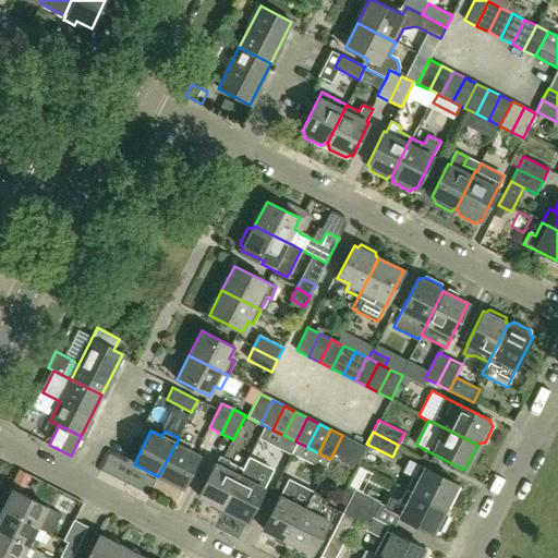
[(342,465),(354,441),(342,435),(330,459),(342,465)]
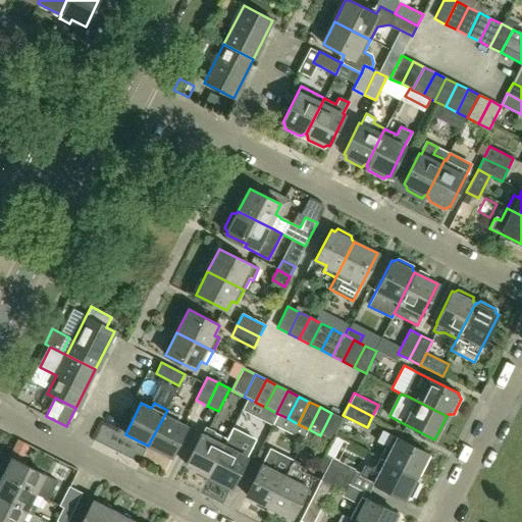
[(171,457),(187,426),(177,421),(179,416),(167,410),(148,446),(171,457)]
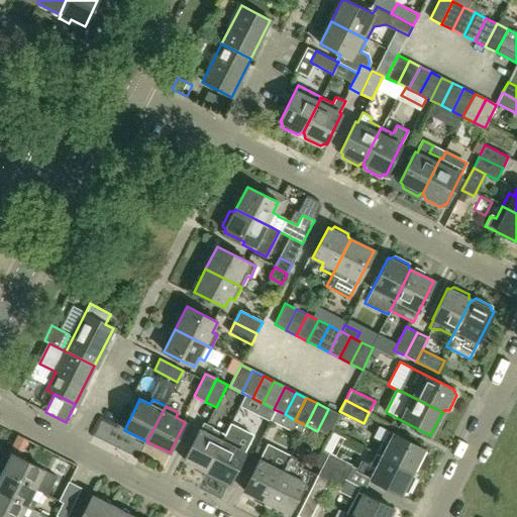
[(339,415),(328,409),(317,431),(328,436),(339,415)]
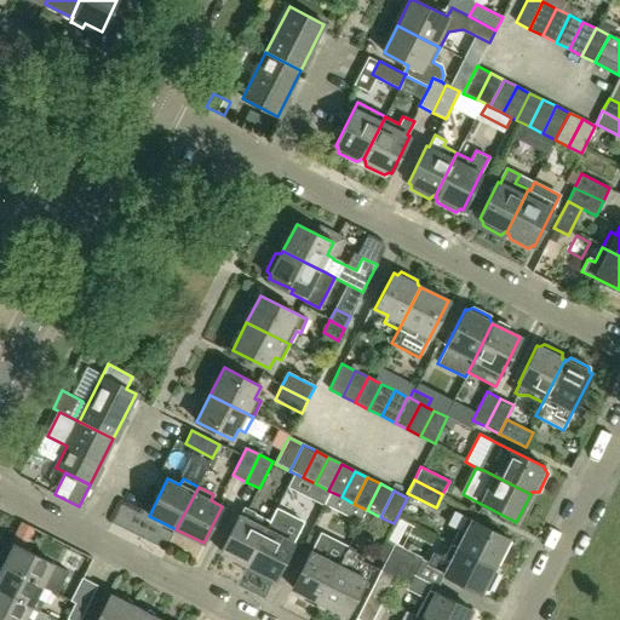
[(270,523),(248,566),(275,580),(294,544),(305,522),(277,507),(270,523)]
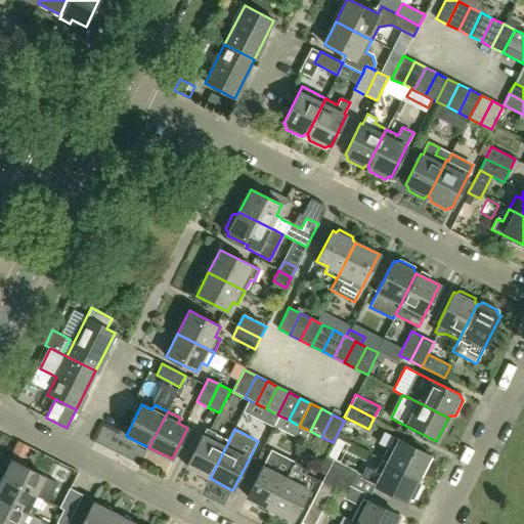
[(429,455),(398,440),(385,433),(380,443),(388,447),(381,461),(418,479),(429,455)]
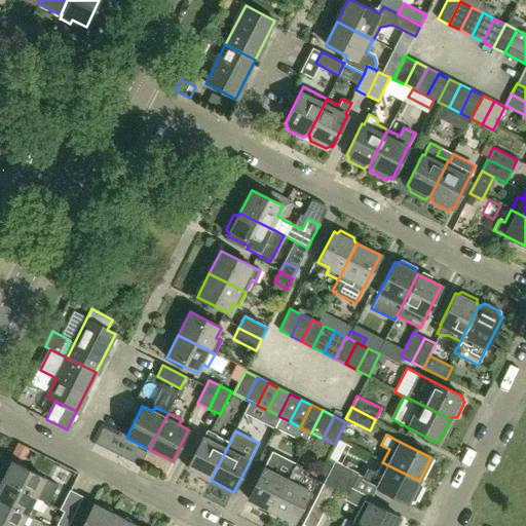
[(202,437),(187,468),(211,480),(229,444),(216,437),(213,442),(202,437)]
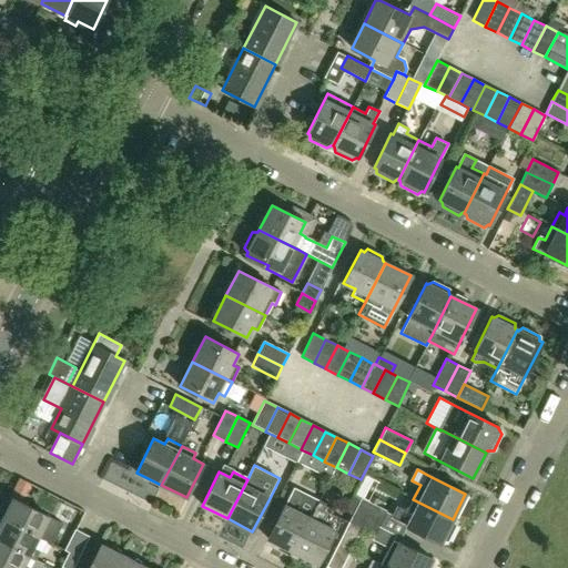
[(284,505),(267,538),(293,550),(313,511),(318,500),(306,495),(293,488),(284,505)]
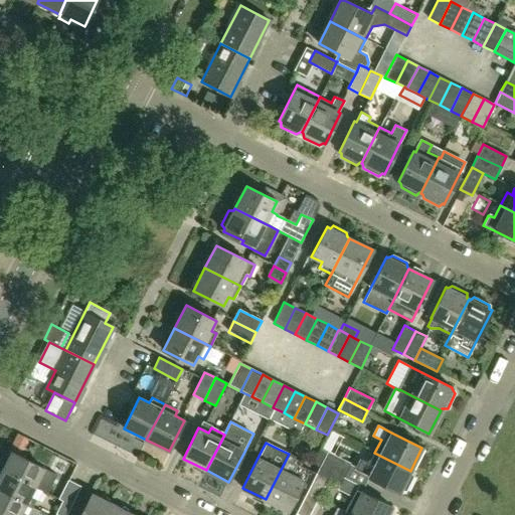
[(56,475),(44,469),(8,451),(6,456),(2,457),(0,462),(0,469),(35,487),(46,493),(56,475)]
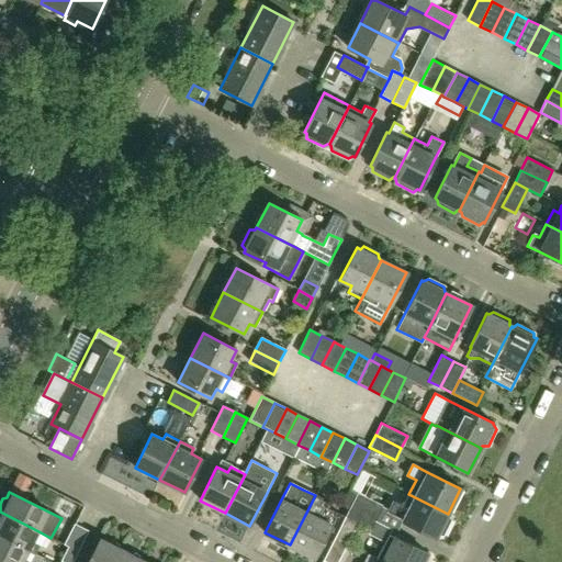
[(351,505),(377,518),(382,506),(357,493),(351,505)]
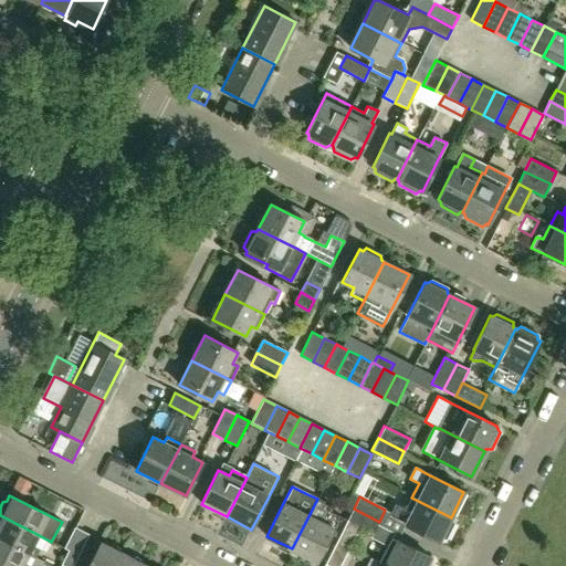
[(450,519),(451,517),(411,498),(405,511),(396,506),(390,517),(438,542),(440,540),(446,540),(454,523),(450,519)]
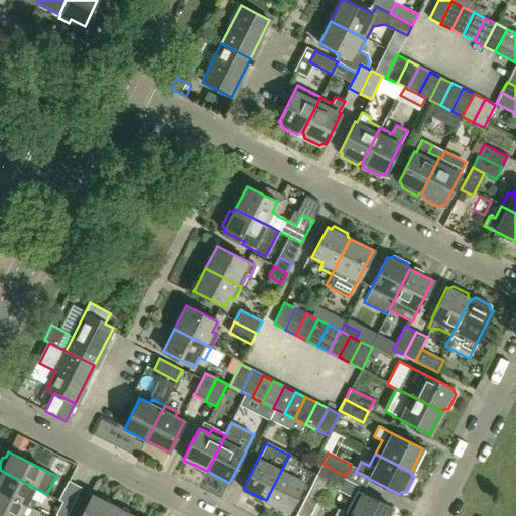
[(284,465),(266,500),(288,512),(301,487),(306,490),(309,485),(314,474),(299,467),(302,462),(289,455),(284,465)]
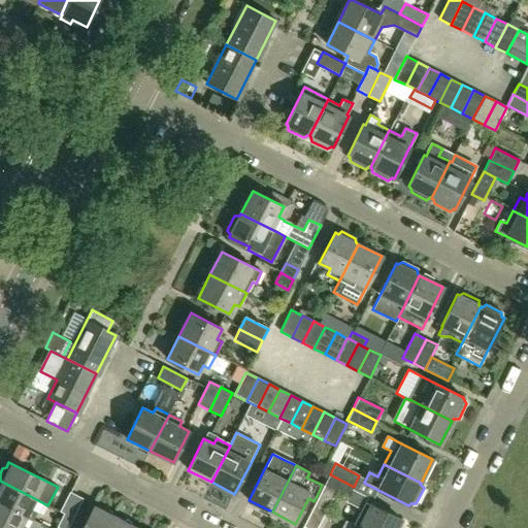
[(324,486),(335,492),(348,498),(354,487),(330,474),(324,486)]
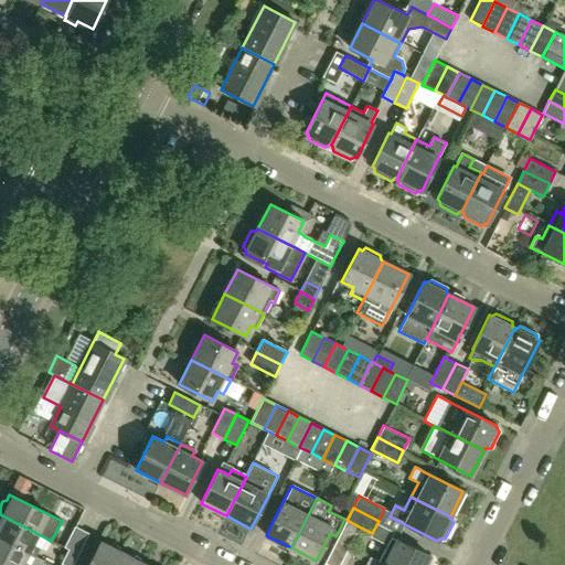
[(32,546),(39,534),(0,514),(0,539),(29,554),(36,557),(40,550),(32,546)]
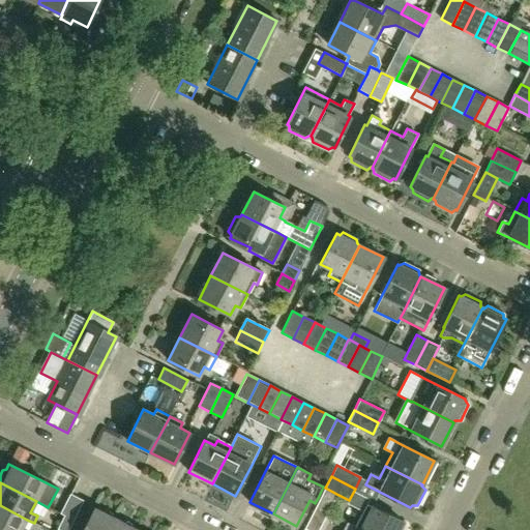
[(325,517),(336,494),(325,488),(314,510),(325,517)]
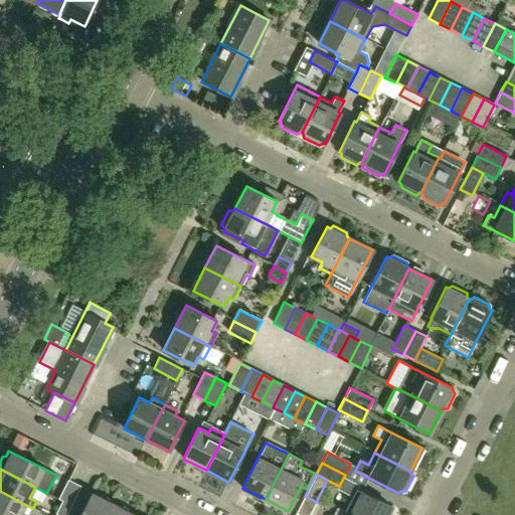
[(62,501),(71,505),(80,487),(68,481),(59,499),(62,501)]
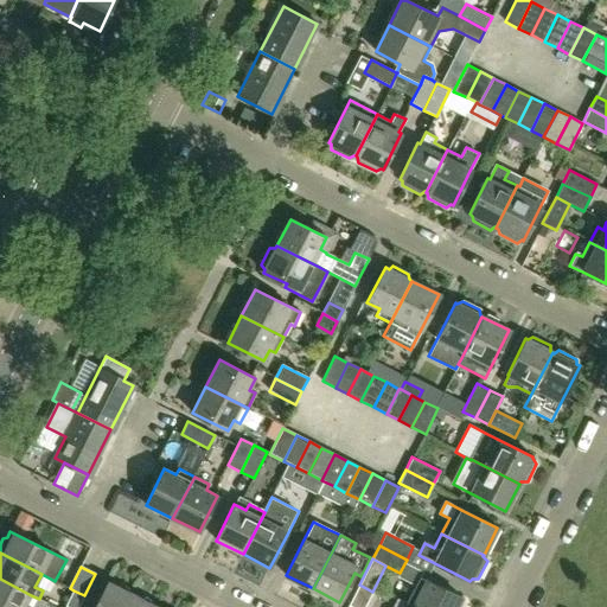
[(27,606),(25,606),(31,595),(0,579),(0,605),(4,606),(27,606)]
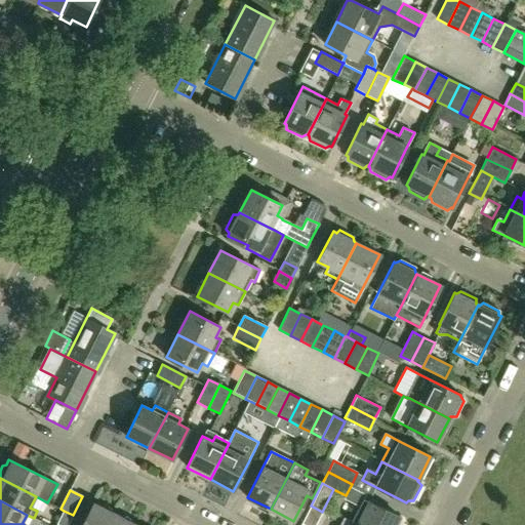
[(399,518),(399,517),(368,501),(363,512),(358,509),(352,522),(357,524),(401,524),(402,523),(399,518)]
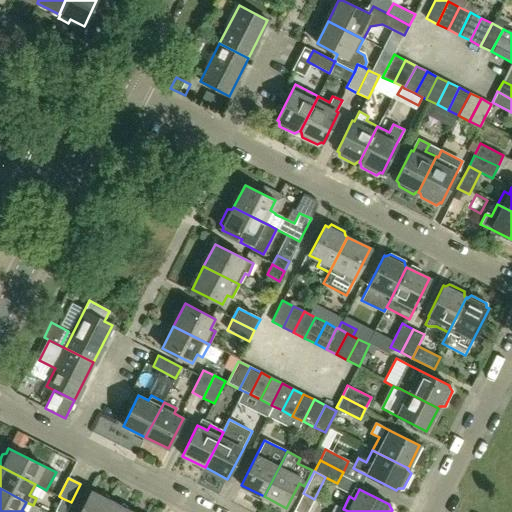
[(102,511),(109,499),(91,490),(80,511),(102,511)]
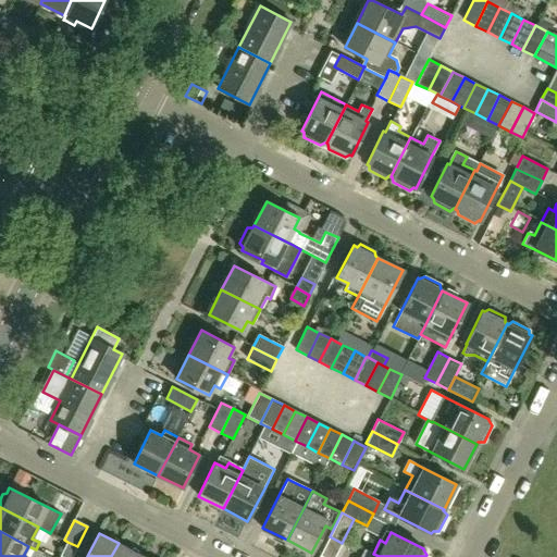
[(62,556),(71,556),(77,546),(67,542),(61,556),(62,556)]
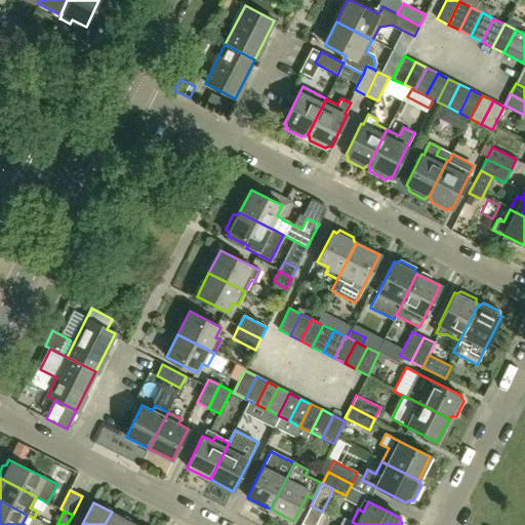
[(127,524),(129,521),(112,512),(105,524),(127,524)]
